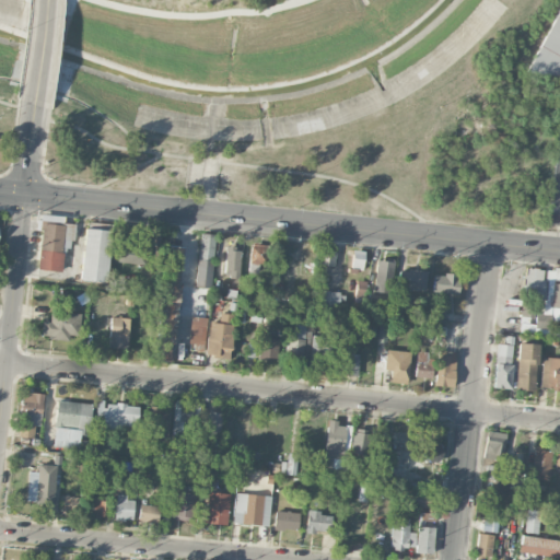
[(559,7),(533,69),(559,81),(559,7)]
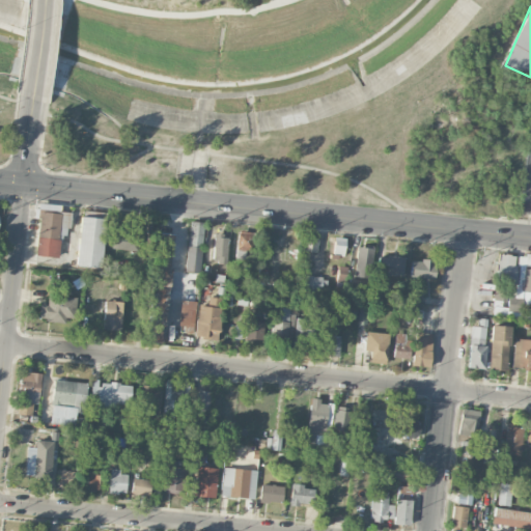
[(57,257),(62,214),(44,212),(45,204),(40,203),(34,255),(57,257)]
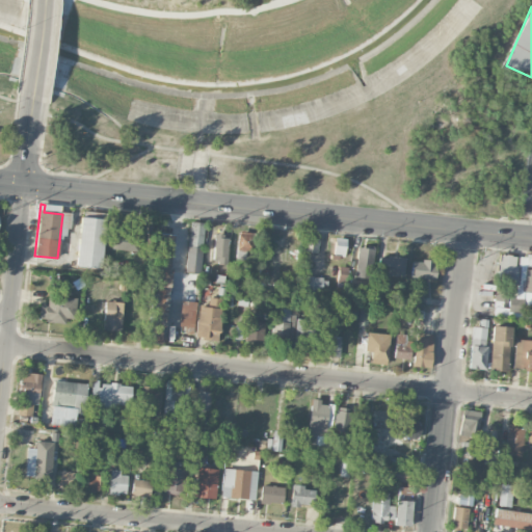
[(106,219),(81,216),(76,266),(101,269),(106,219)]
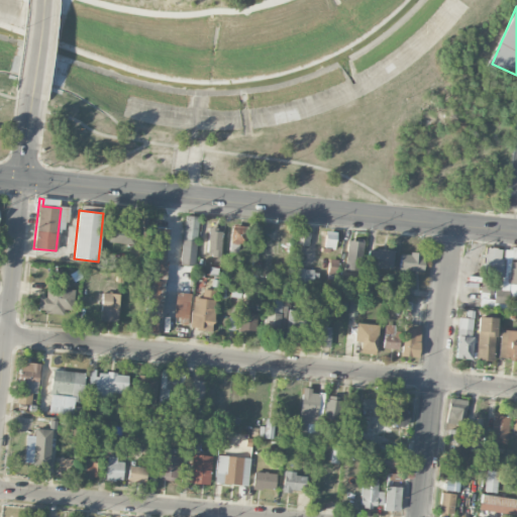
[(183,237),(197,239),(199,216),(185,215),(183,237)]
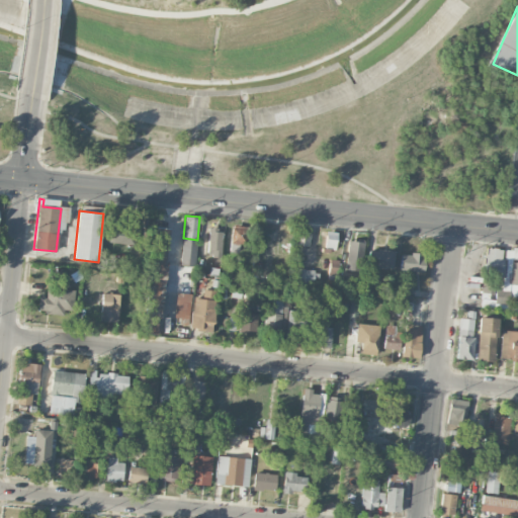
[(108,243),(135,244),(136,227),(109,226),(108,243)]
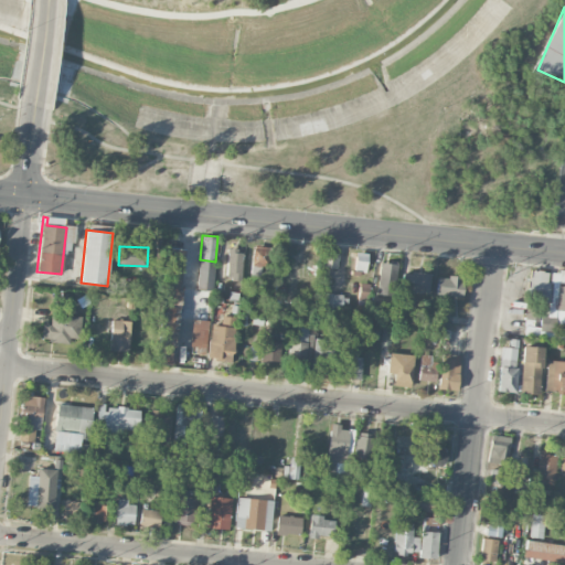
[(252,266),(268,267),(268,246),(252,246),(252,266)]
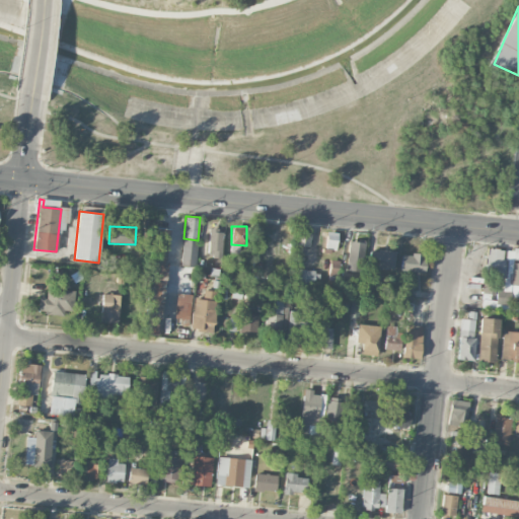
[(170,229),(156,227),(151,278),(165,279),(170,229)]
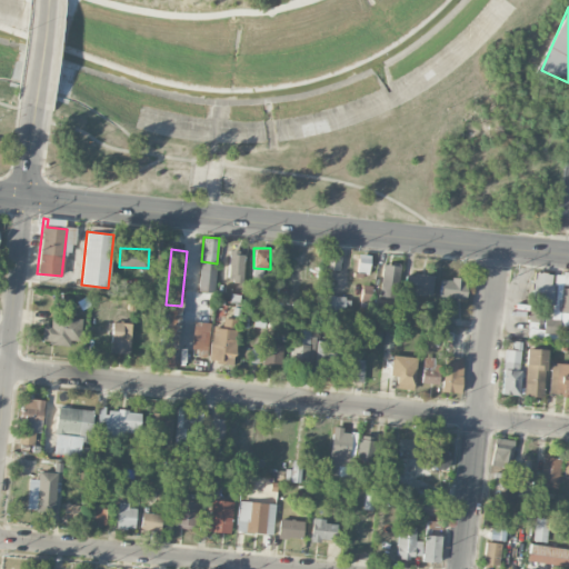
[(242,280),(242,249),(228,250),(229,280),(242,280)]
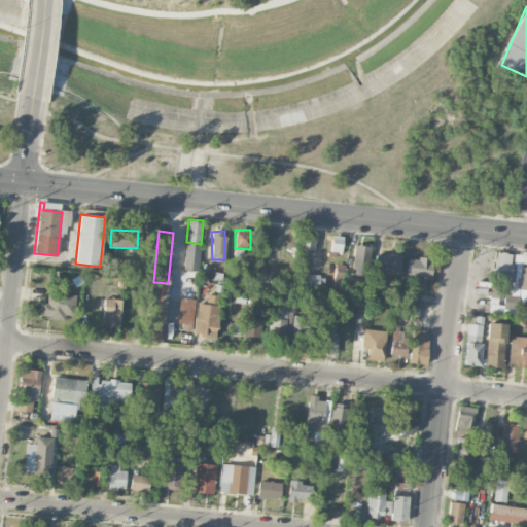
[(314,250),(315,236),(302,235),(301,249),(314,250)]
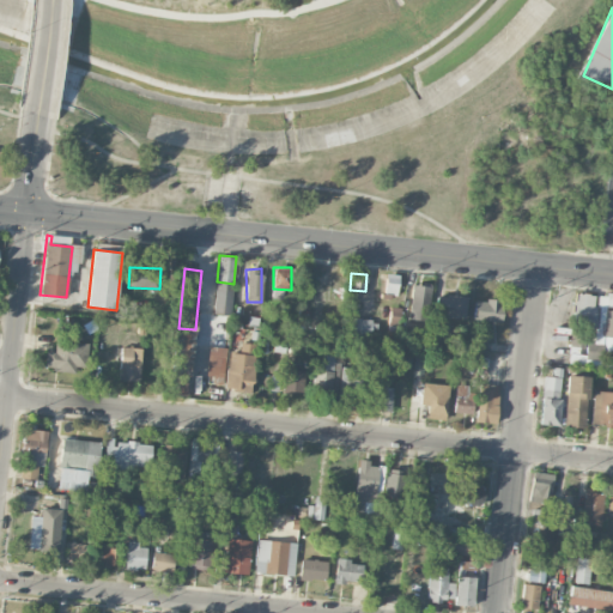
[(396,293),(399,274),(386,273),(384,293),(396,293)]
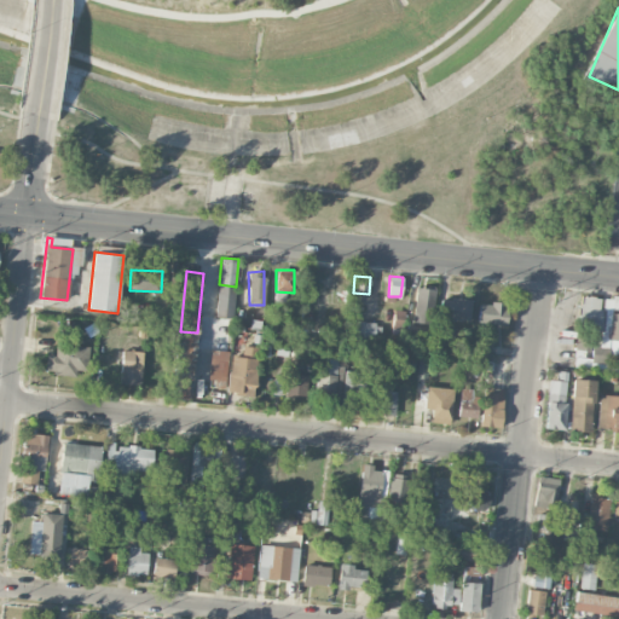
[(235,287),(218,287),(217,317),(233,317),(235,287)]
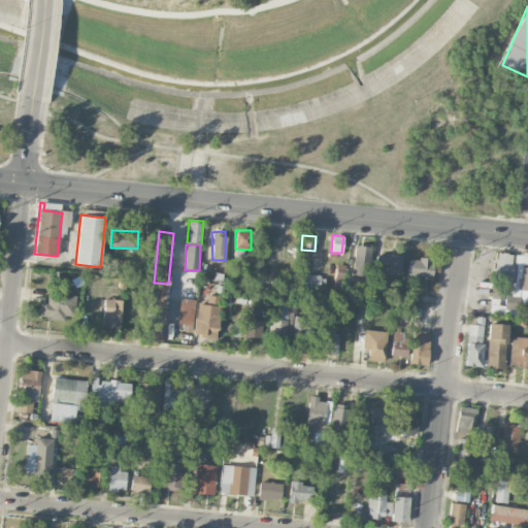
[(370,246),(354,245),(352,275),(369,275),(370,246)]
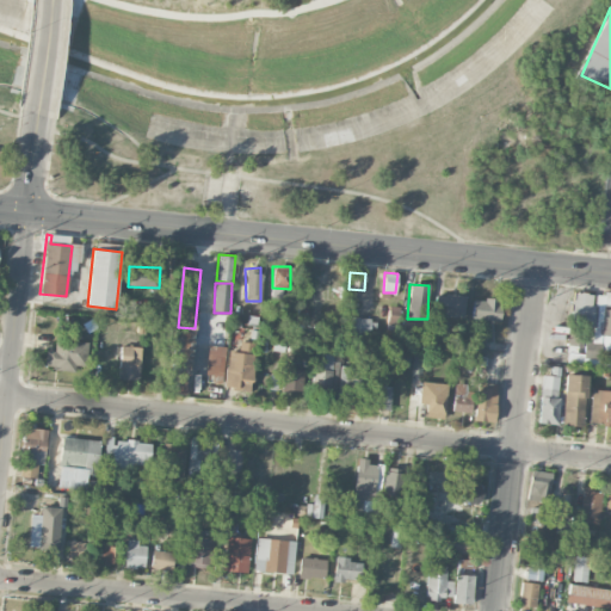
[(610,292),(572,291),(569,325),(593,326),(592,343),(584,341),(582,359),(610,360),(610,292)]
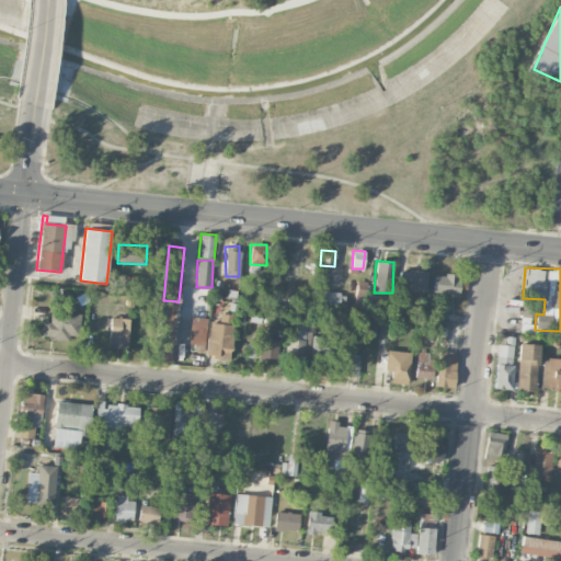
[(426,292),(427,272),(399,271),(398,289),(426,292)]
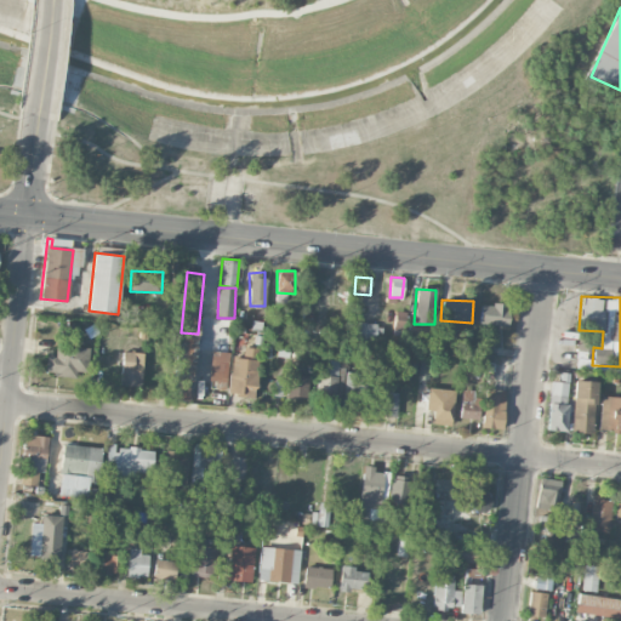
[(480,303),(479,324),(507,326),(508,305),(480,303)]
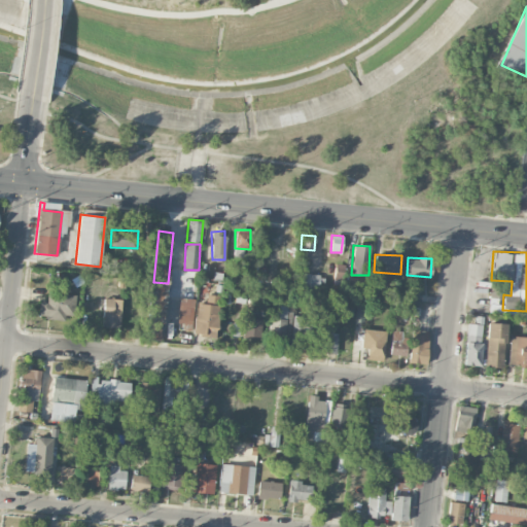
[(344,266),(336,265),(334,280),(342,281),(344,266)]
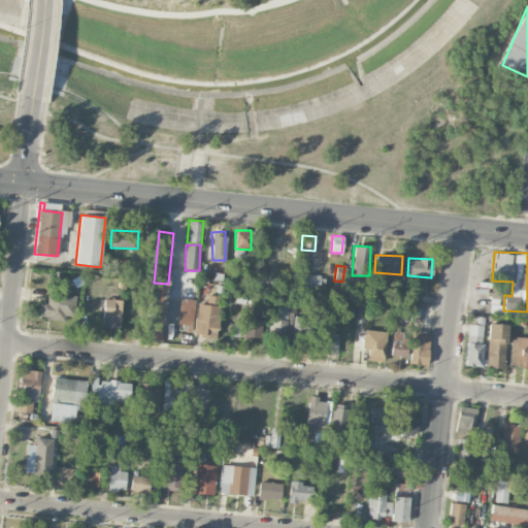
[(301,291),(320,292),(320,274),(301,274),(301,291)]
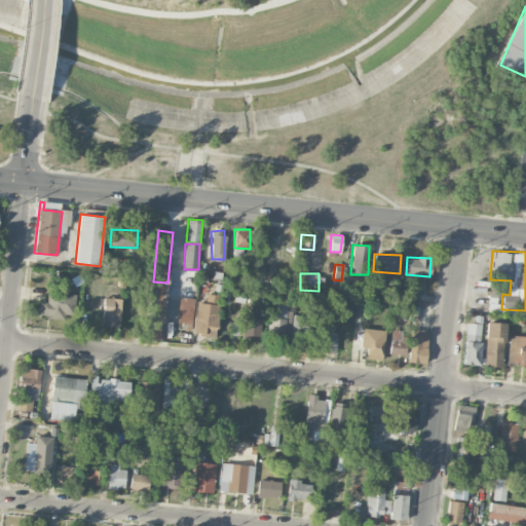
[(148,328),(157,328),(157,318),(163,318),(164,286),(149,285),(148,328)]
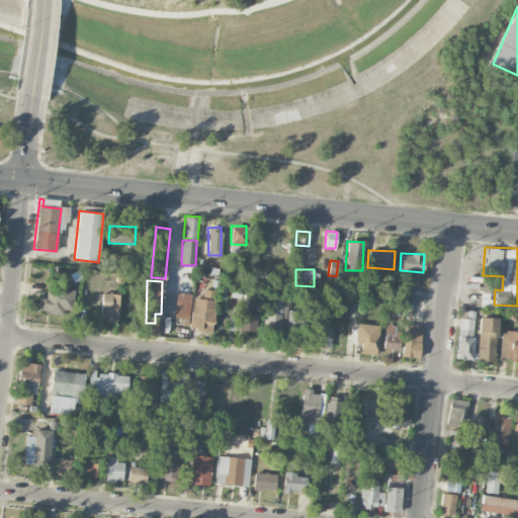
[(75,291),(48,286),(46,296),(39,295),(37,310),(72,315),(75,291)]
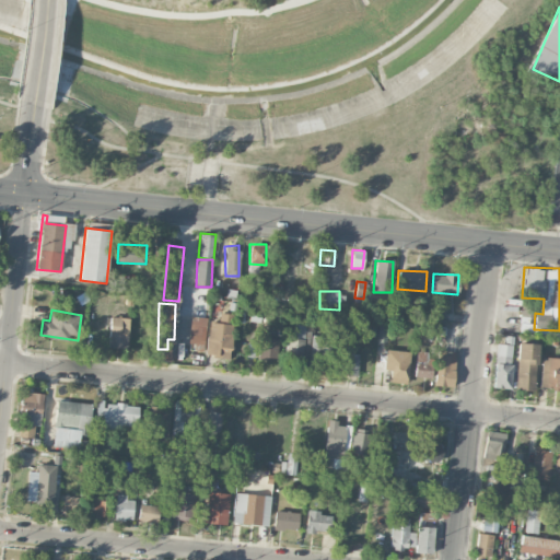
[(206,356),(229,358),(234,314),(220,313),(219,322),(210,321),(206,356)]
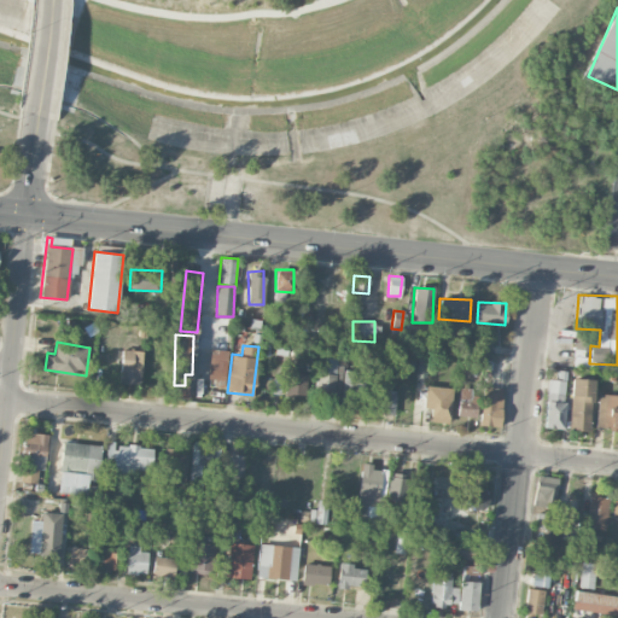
[(120,383),(141,384),(143,351),(121,350),(120,383)]
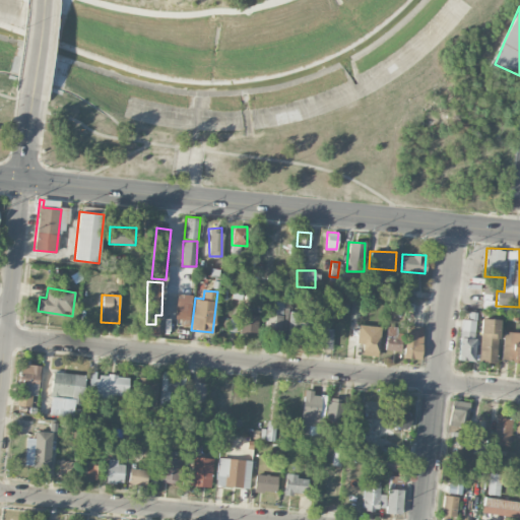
[(192,295),(177,295),(176,319),(191,320),(192,295)]
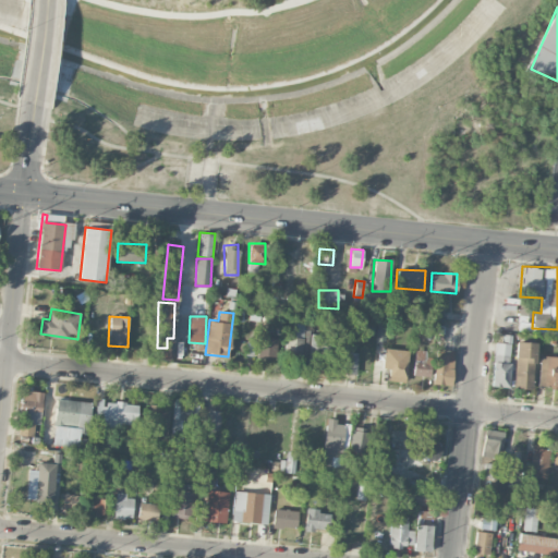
[(375,340),(384,341),(386,323),(377,322),(375,340)]
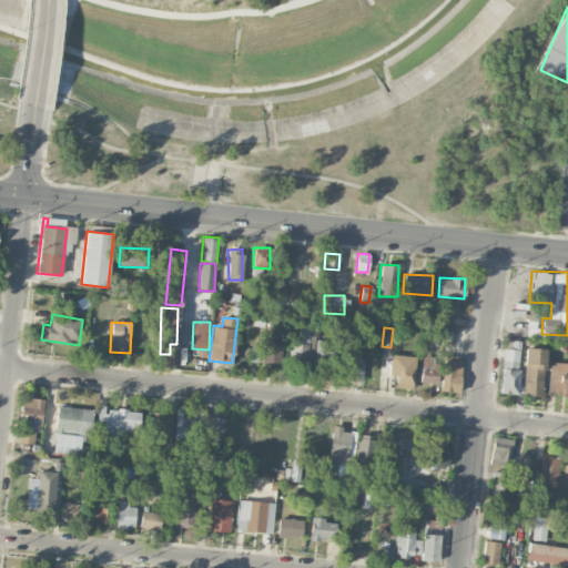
[(290,367),(308,367),(311,330),(291,328),(290,367)]
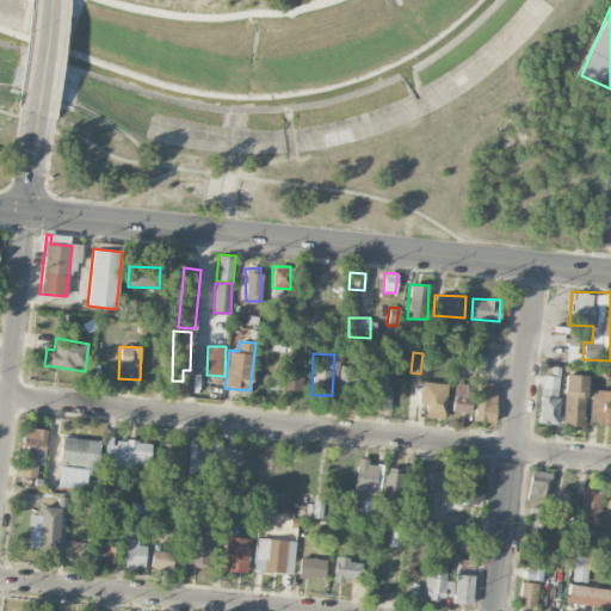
[(350,395),(358,396),(359,368),(339,366),(337,406),(350,406),(350,395)]
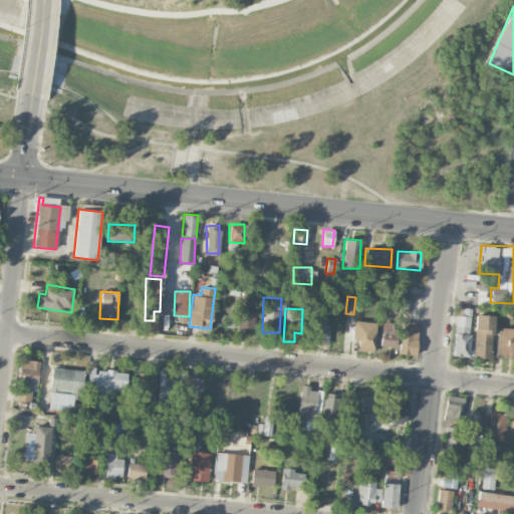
[(255,330),(256,311),(239,310),(238,329),(255,330)]
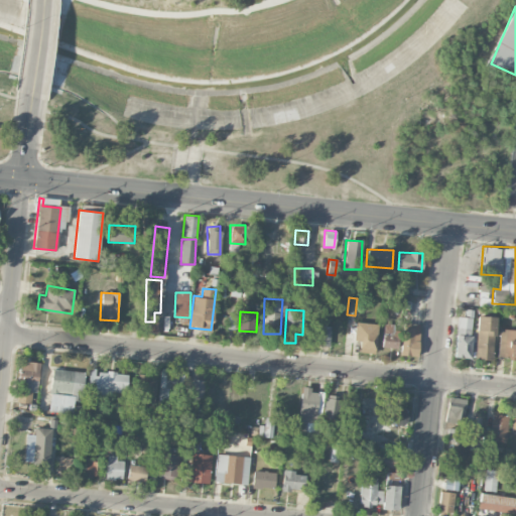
[(495,316),(476,316),(476,360),(494,360),(495,316)]
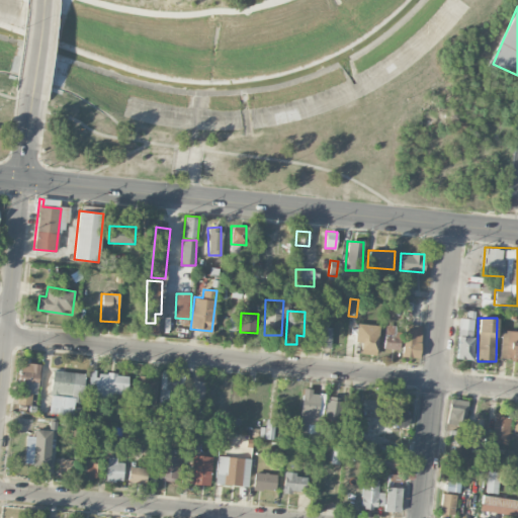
[(472,359),(473,319),(458,319),(457,359),(472,359)]
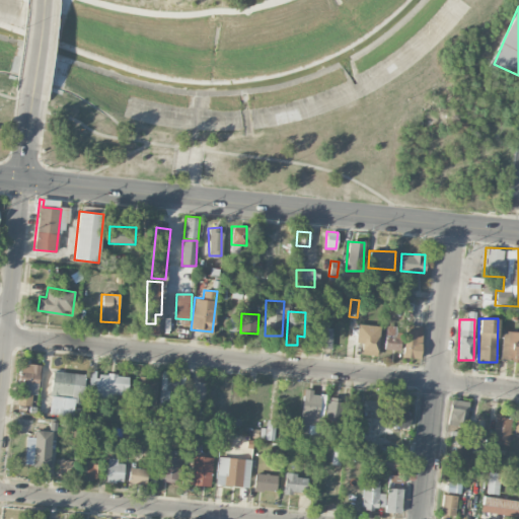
[(313,323),(312,348),(331,349),(332,323),(313,323)]
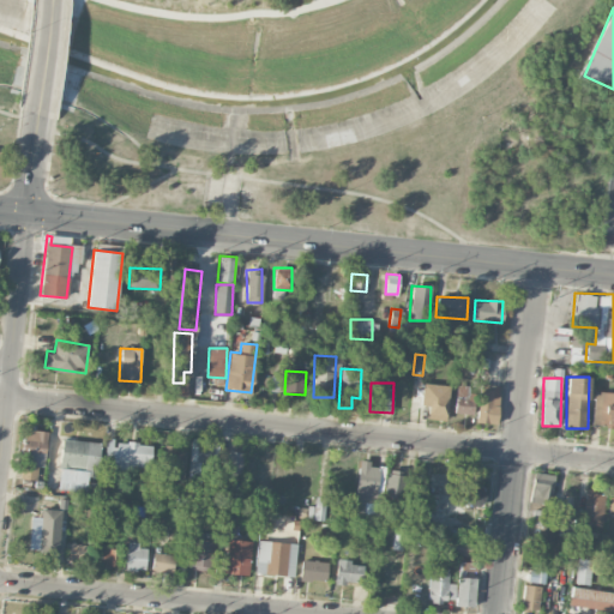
[(446,417),(451,386),(423,383),(420,405),(428,407),(427,414),(446,417)]
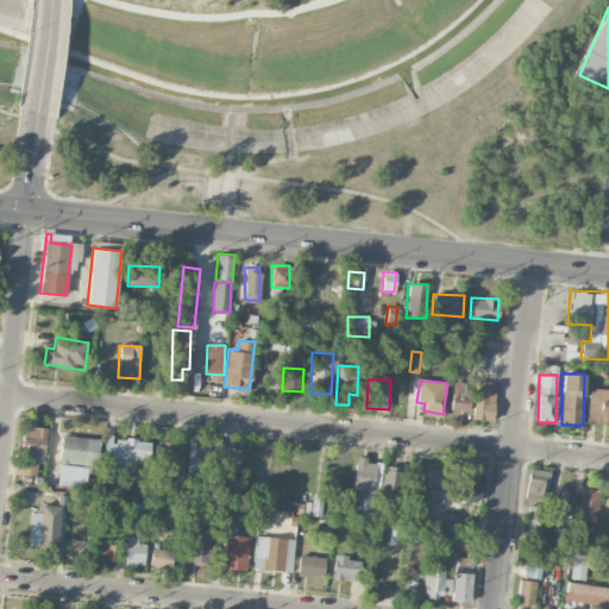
[(466,412),(470,383),(454,382),(451,409),(466,412)]
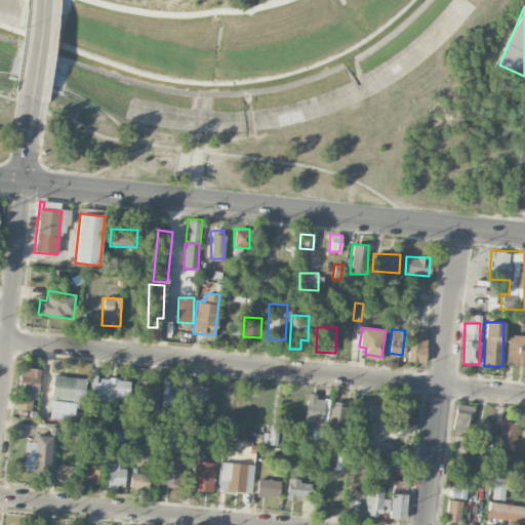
[(426,363),(428,329),(409,329),(408,362),(426,363)]
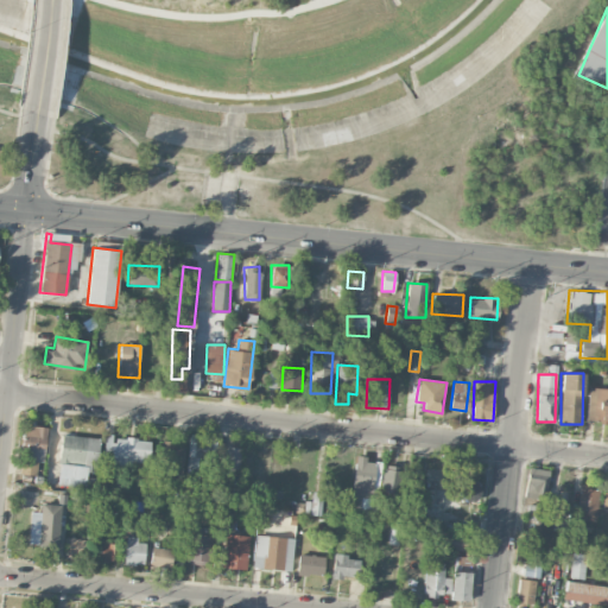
[(607,388),(590,387),(586,420),(607,423),(607,388)]
